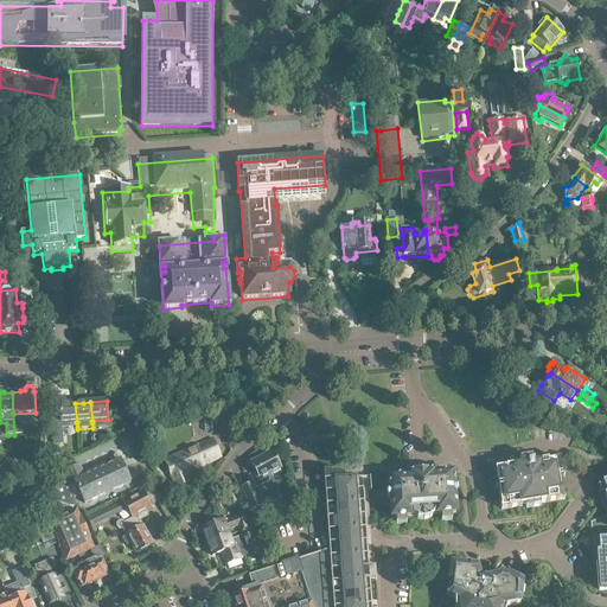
[(61,417),(52,419),(55,446),(63,445),(62,428),(77,427),(76,422),(77,422),(75,403),(59,404),(61,417)]
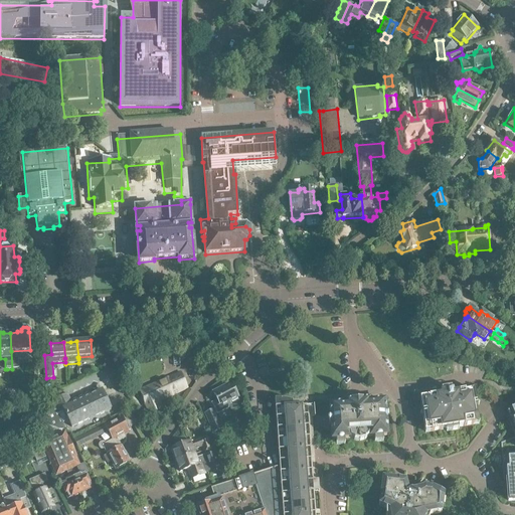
[(195,367),(194,353),(179,355),(180,368),(195,367)]
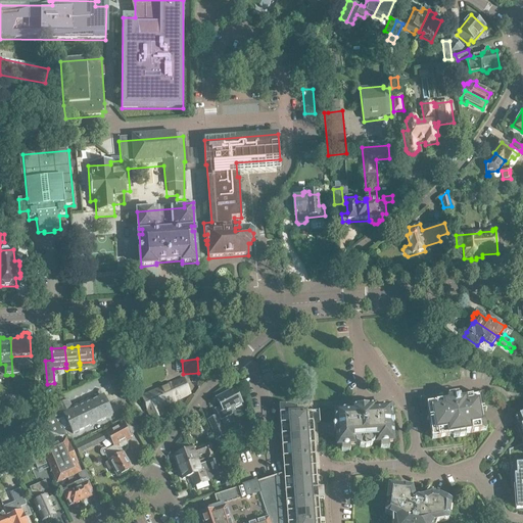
[(184,378),(142,396),(152,421),(165,416),(161,408),(191,395),(184,378)]
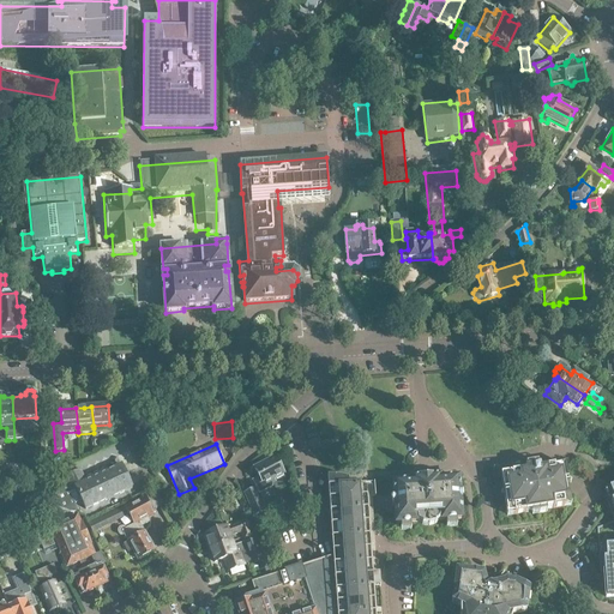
[(256,469),(260,477),(254,481),(260,493),(276,485),(274,480),(284,475),(275,458),(256,469)]
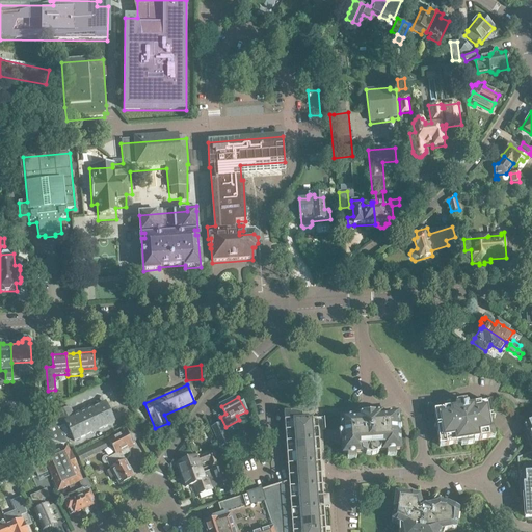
[(455,409),(434,413),(440,448),(460,445),(460,447),(474,446),(474,443),(495,440),(494,428),(491,414),(491,413),(491,410),(490,404),(469,407),(468,404),(467,404),(466,401),(455,403),(456,405),(454,405),(455,409)]
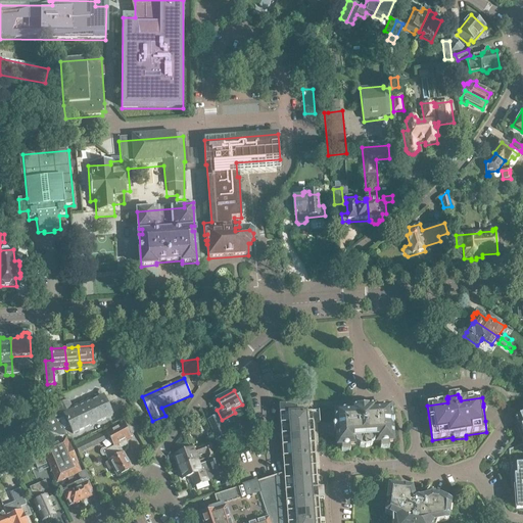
[(50,417),(45,432),(52,434),(60,437),(64,436),(65,429),(70,427),(74,434),(112,416),(104,396),(74,411),(68,399),(62,402),(52,408),(50,403),(49,405),(50,417)]
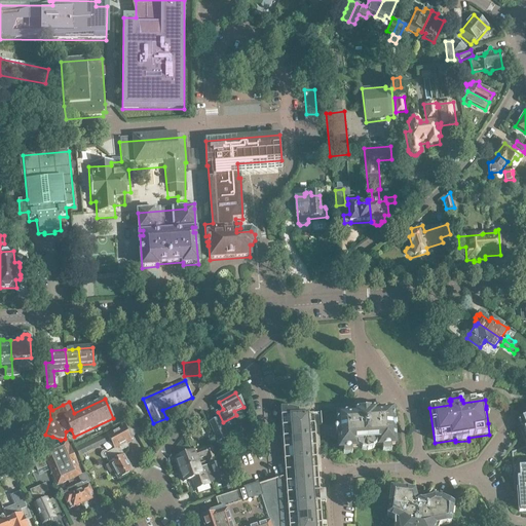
[(61,400),(49,405),(50,406),(52,410),(63,405),(61,400)]
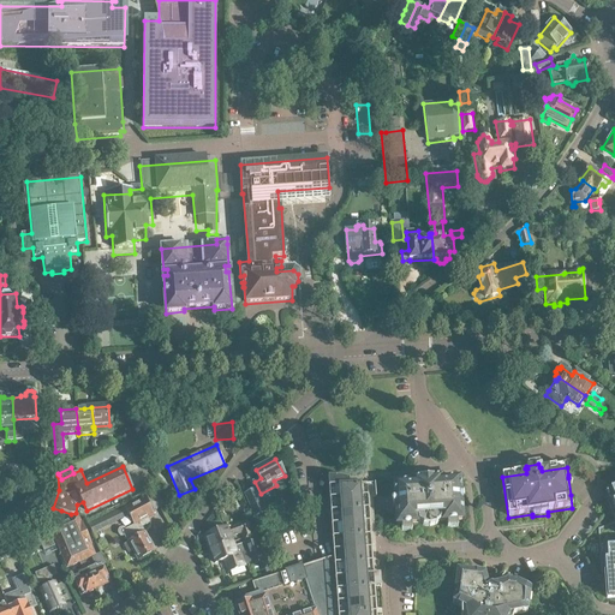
[(336,478),(328,478),(330,512),(333,559),(336,614),(365,614),(375,613),(374,590),(381,589),(380,575),(372,575),(368,509),(365,484),(350,485),(348,481),(344,479),(336,478)]
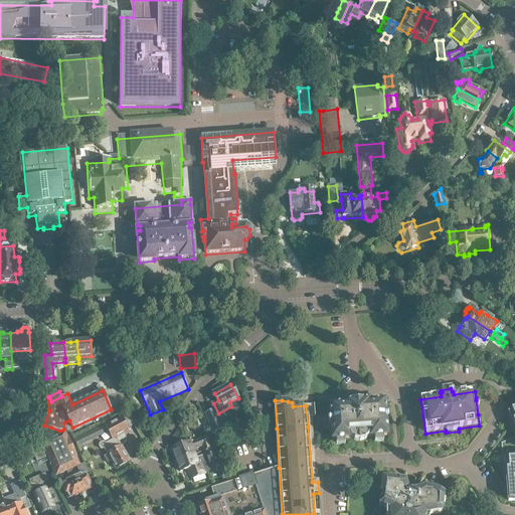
[(330,417),(328,417),(328,424),(331,424),(331,427),(331,430),(332,436),(332,440),(336,440),(336,446),(345,445),(344,439),(345,439),(350,439),(350,440),(352,440),(354,441),(355,441),(357,441),(358,441),(360,440),(362,440),(363,440),(365,439),(366,438),(368,438),(374,437),(374,443),(383,442),(383,437),(386,437),(385,421),(387,420),(387,414),(384,414),(384,402),(368,403),(368,400),(362,400),(360,401),(360,400),(353,400),(353,401),(351,401),(345,402),(345,403),(345,404),(330,405),(330,413),(330,414),(330,417)]
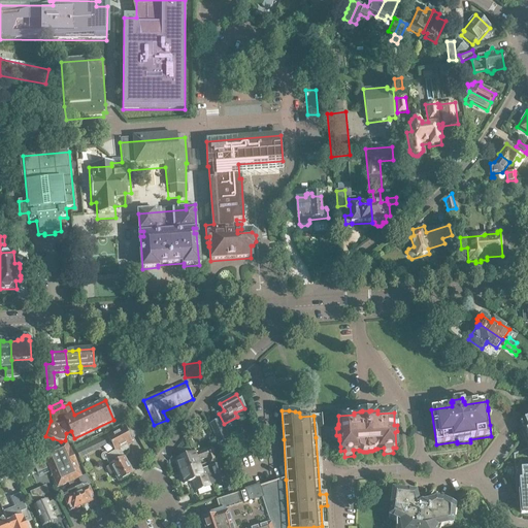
[(227,440),(219,421),(210,425),(219,443),(227,440)]
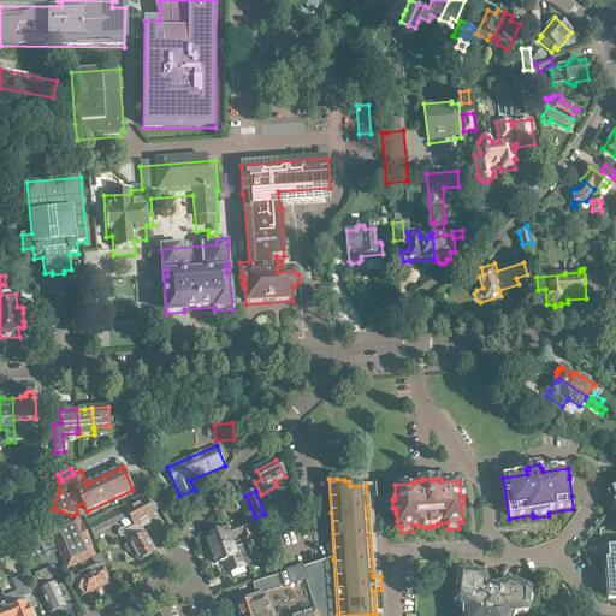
[(124,509),(89,526),(93,534),(129,517),(134,527),(132,528),(126,532),(125,529),(123,529),(120,529),(118,532),(118,533),(118,537),(120,538),(123,538),(124,538),(128,544),(128,545),(125,546),(129,555),(134,552),(135,555),(134,557),(135,560),(137,561),(138,562),(155,552),(142,528),(150,525),(148,521),(154,517),(144,499),(125,509),(124,509)]
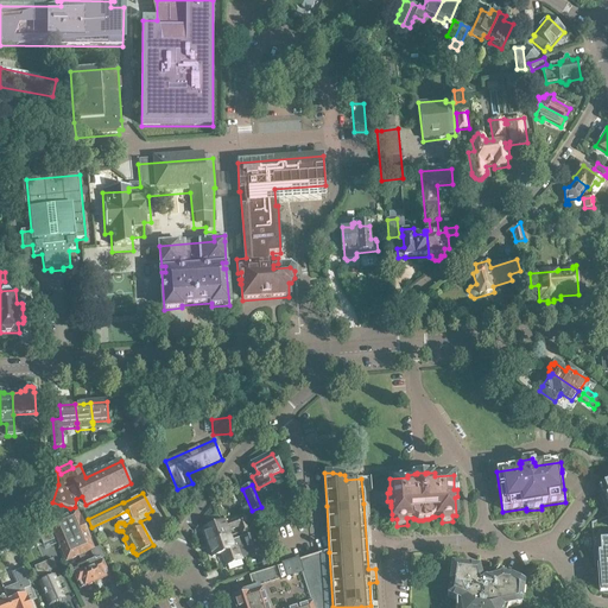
[(49,523),(67,562),(95,549),(78,512),(74,511),(49,523)]
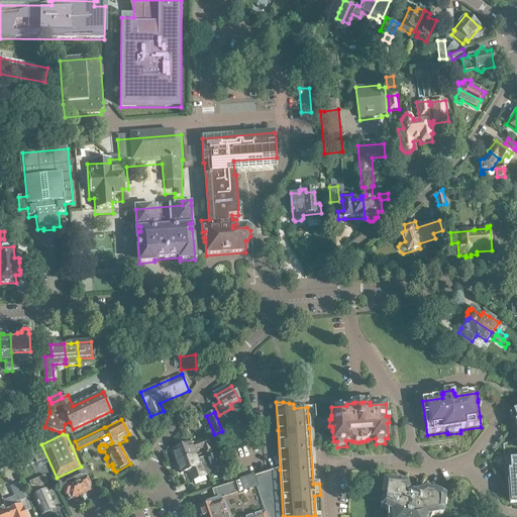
[(173,450),(177,461),(195,455),(194,452),(202,449),(205,457),(206,457),(213,454),(208,438),(200,441),(192,445),(191,443),(173,450)]
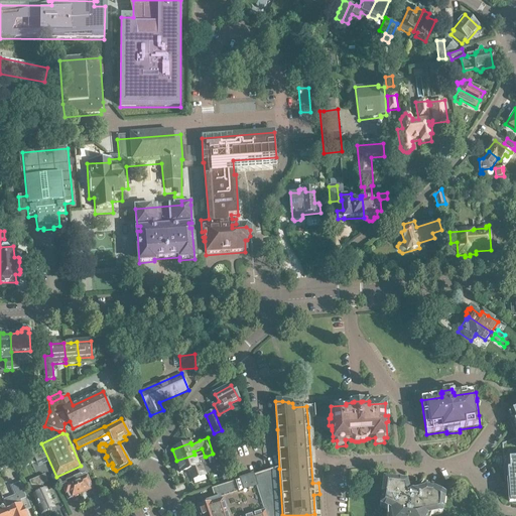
[(39,443),(30,447),(38,467),(47,463),(39,443)]
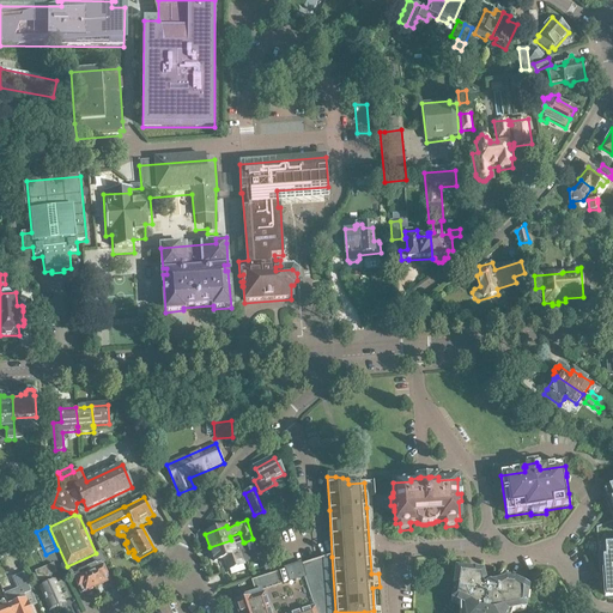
[(261,552),(260,552),(256,540),(256,539),(244,542),(243,542),(234,546),(231,540),(210,547),(214,562),(225,558),(229,570),(246,564),(244,560),(253,558),(252,556),(261,552)]
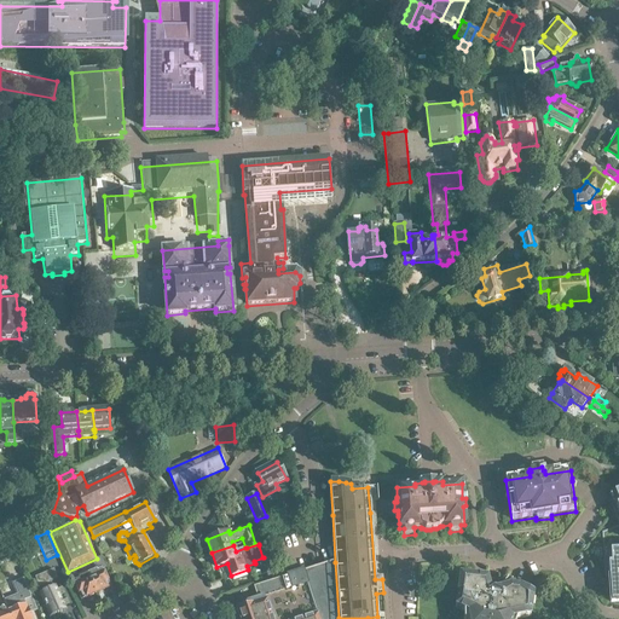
[(611,563),(608,563),(609,577),(611,603),(618,602),(618,550),(609,551),(611,551),(611,563)]
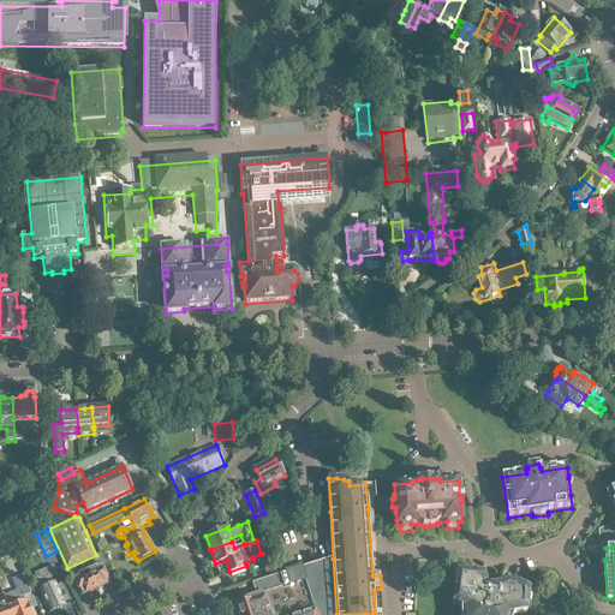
[(23,568),(17,555),(4,561),(9,574),(23,568)]
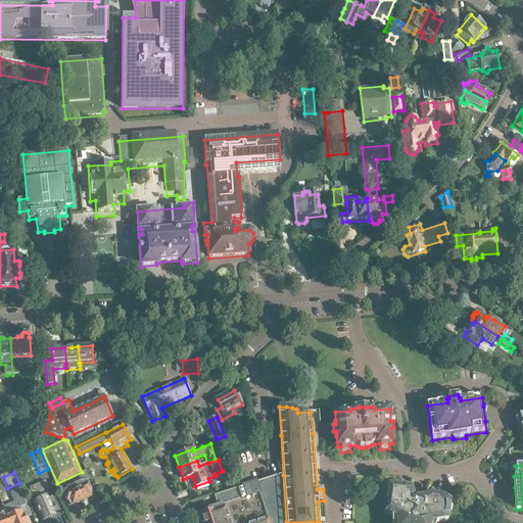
[(209,513),(200,516),(201,522),(286,522),(283,475),(241,488),(237,489),(215,496),(218,507),(208,510),(209,512),(209,513)]
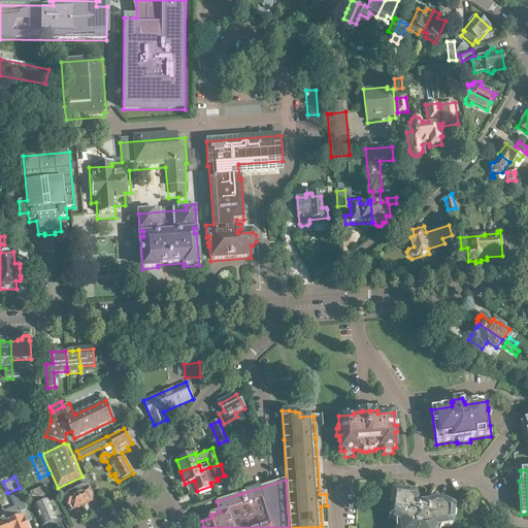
[(86,483),(74,488),(83,506),(94,501),(86,483)]
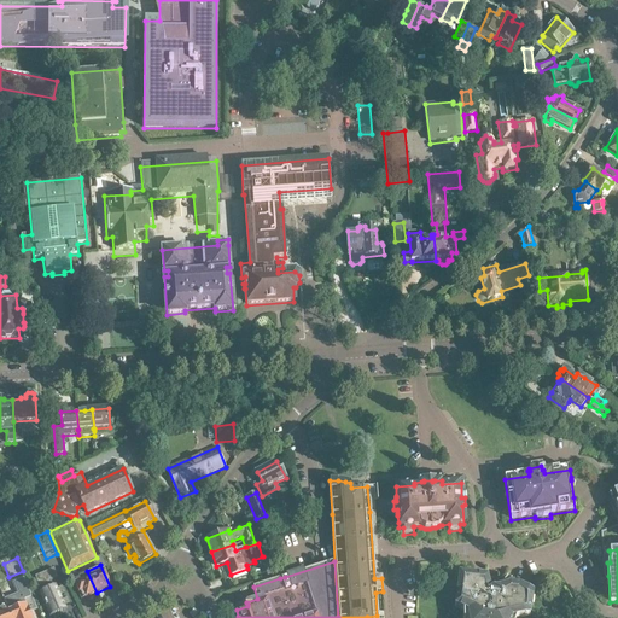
[(35,577),(39,587),(42,586),(45,590),(40,593),(50,617),(66,610),(65,606),(69,605),(66,599),(63,600),(60,595),(65,594),(62,587),(58,589),(57,586),(53,587),(51,582),(58,578),(53,569),(35,577)]
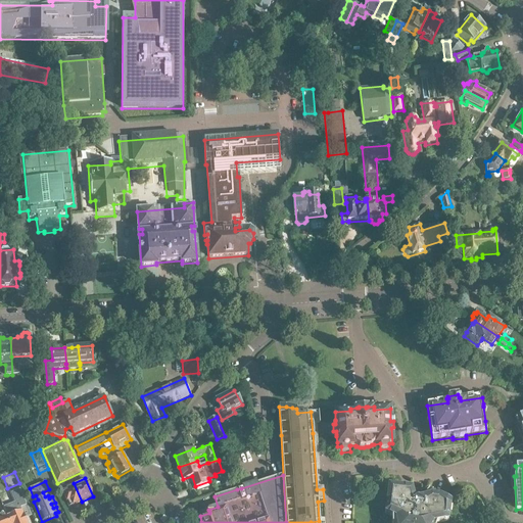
[(66,487),(62,489),(69,507),(82,502),(74,483),(70,485),(66,486),(66,487)]
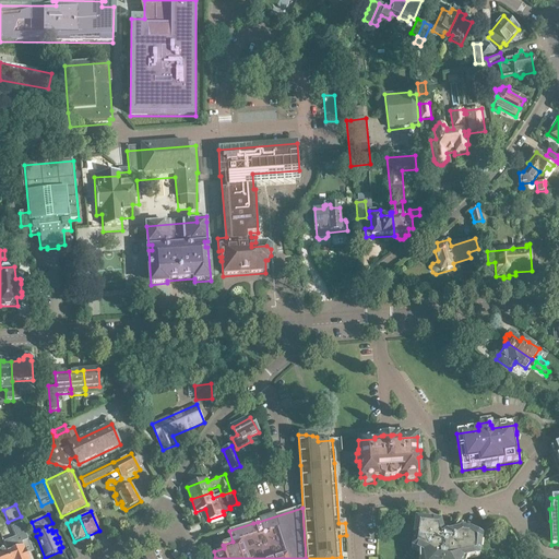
[(415,520),(411,549),(418,552),(418,558),(468,558),(479,557),(482,537),(471,532),(461,531),(453,533),(449,535),(445,534),(442,533),(440,524),(438,523),(437,523),(435,523),(429,522),(415,520)]
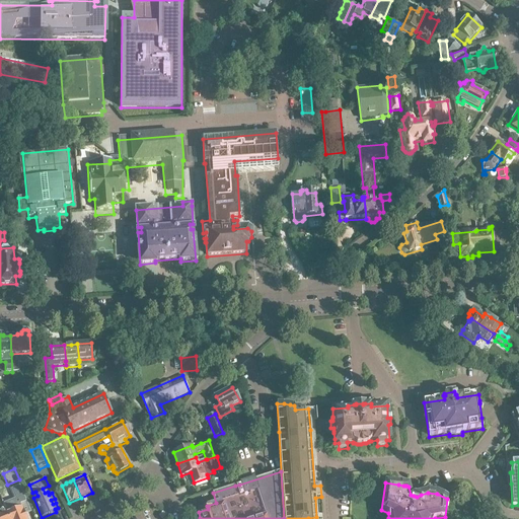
[(15,499),(4,503),(6,509),(5,509),(7,514),(7,513),(9,518),(26,518),(24,515),(30,513),(20,486),(11,490),(15,499)]
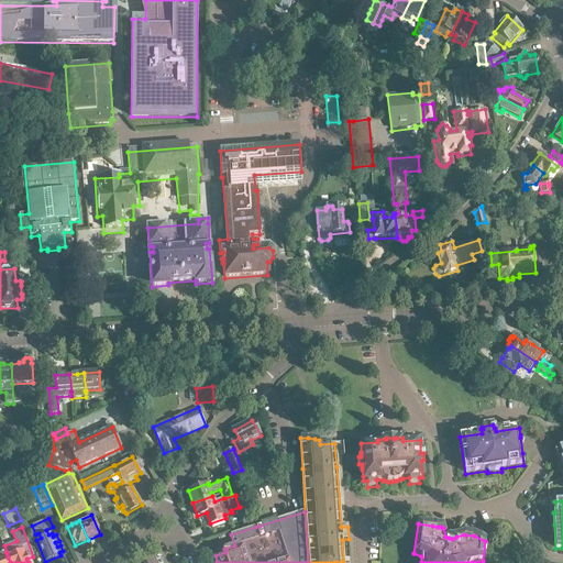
[(0,562),(10,562),(8,556),(8,558),(6,551),(0,553),(0,562)]
